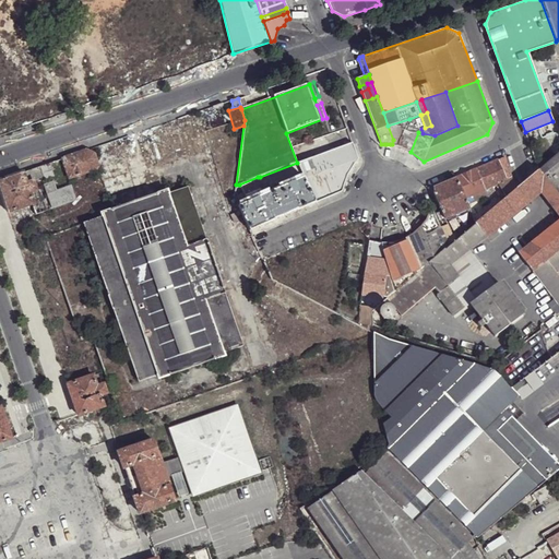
[(392,144),(397,145),(407,126),(409,119),(388,126),(393,140),(392,144)]
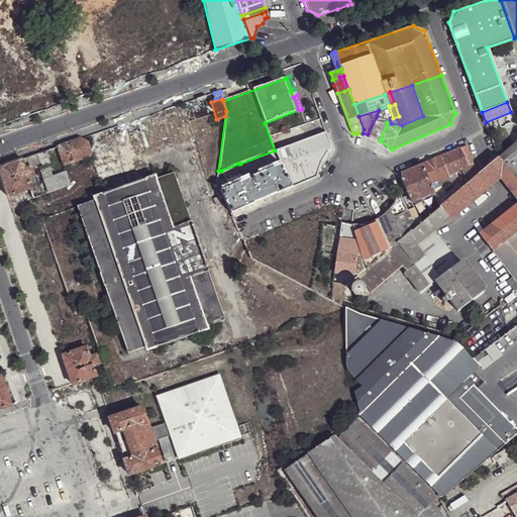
[(379,139),(380,140),(387,122),(387,121),(377,116),(368,134),(374,137),(379,139)]
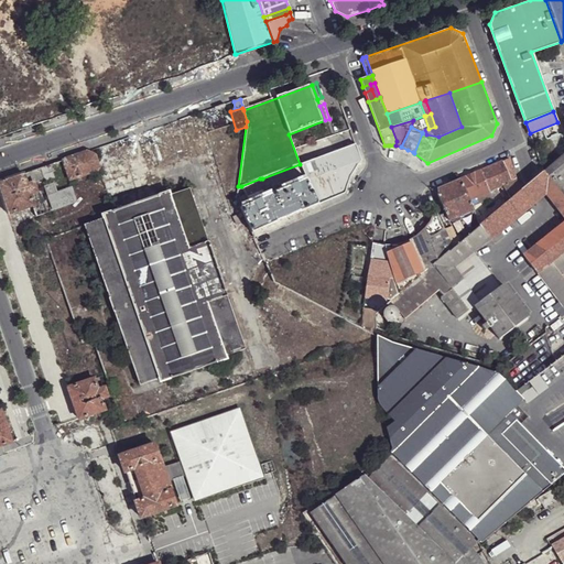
[(307,179),(318,203),(345,192),(351,177),(362,161),(354,143),(301,164),(307,179)]
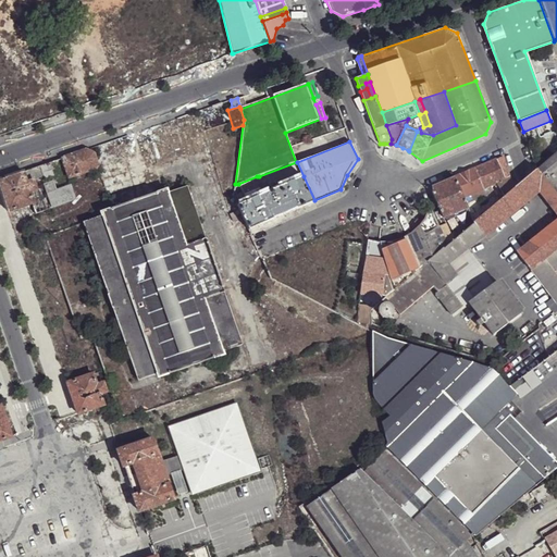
[(86,150),(63,159),(70,178),(99,169),(99,168),(95,155),(86,150)]
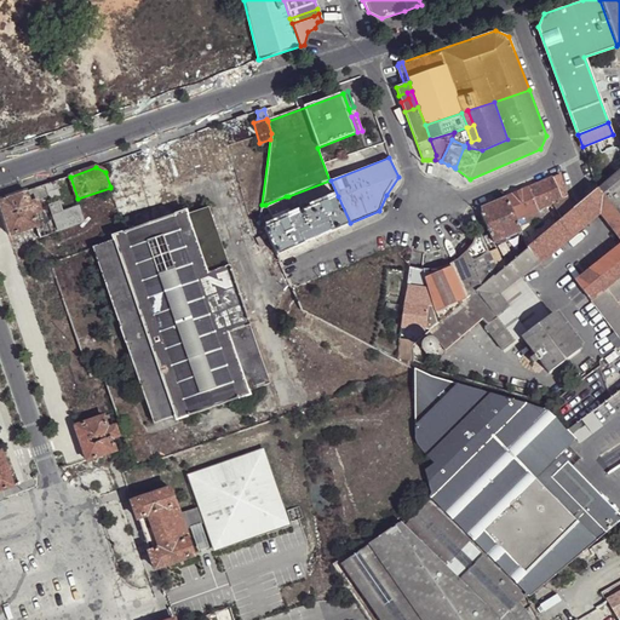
[(598,188),(597,189),(619,217),(619,216),(619,168),(598,188)]
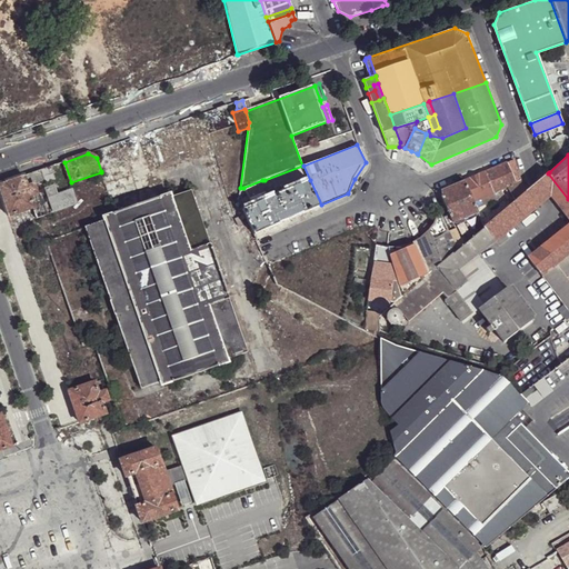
[(512,175),(519,172),(513,160),(507,162),(512,175)]
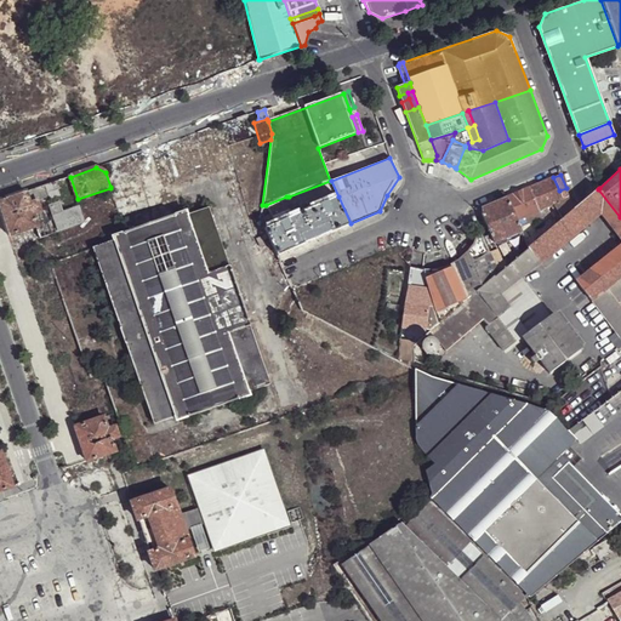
[(553,203),(563,199),(559,191),(553,177),(529,188),(539,210),(553,203)]
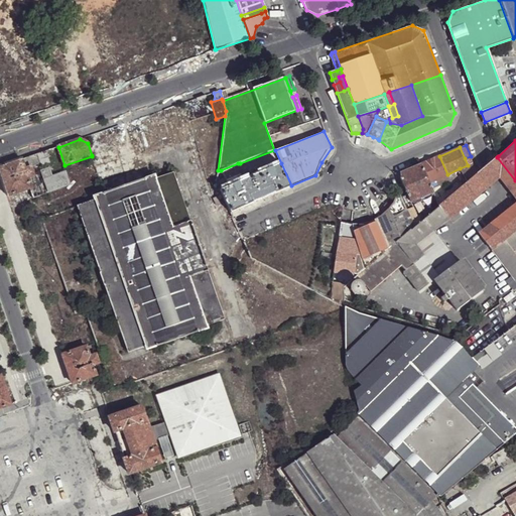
[(48,150),(0,166),(0,173),(8,197),(31,188),(34,198),(43,195),(34,167),(41,164),(42,166),(50,163),(48,158),(51,157),(48,150)]
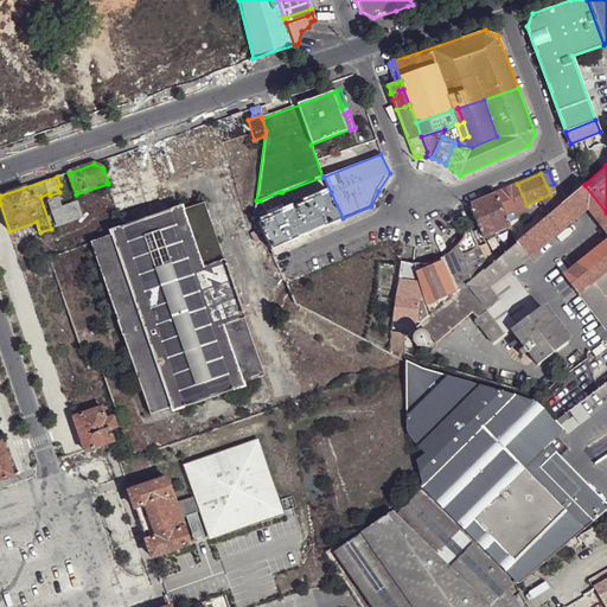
[(504,215),(526,205),(517,184),(496,193),(504,215)]
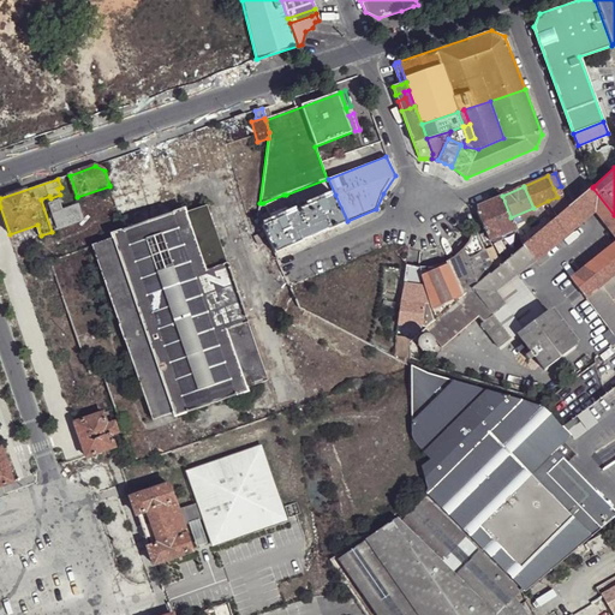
[(592,187),(568,207),(568,208),(556,218),(542,230),(524,245),(536,261),(597,210),(614,233),(614,242),(572,278),(572,280),(586,298),(602,286),(614,275),(614,215),(592,187)]
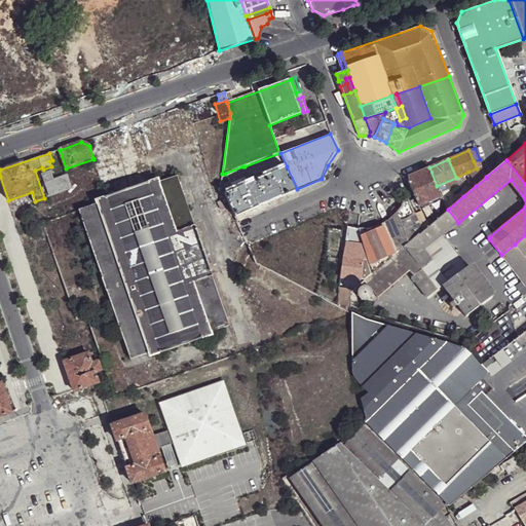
[(486,178),(486,177),(482,165),(477,168),(468,172),(474,183),(476,186),(486,178)]
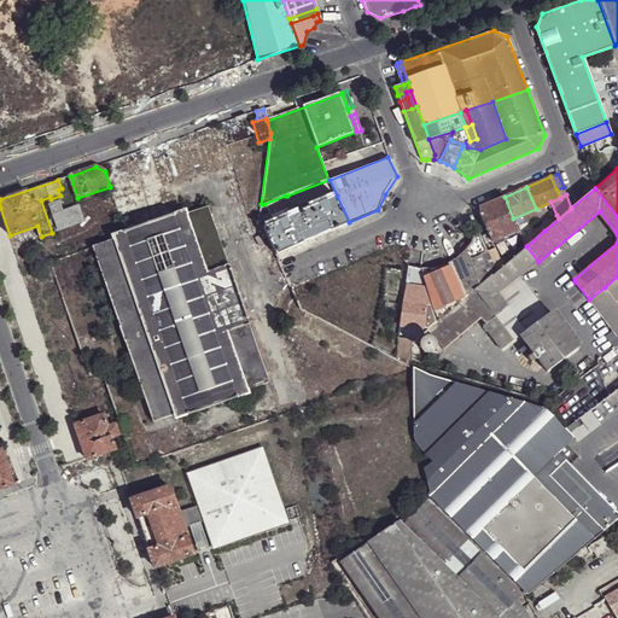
[(295,213),(287,196),(285,196),(264,204),(269,216),(289,209),(291,215),(295,213)]
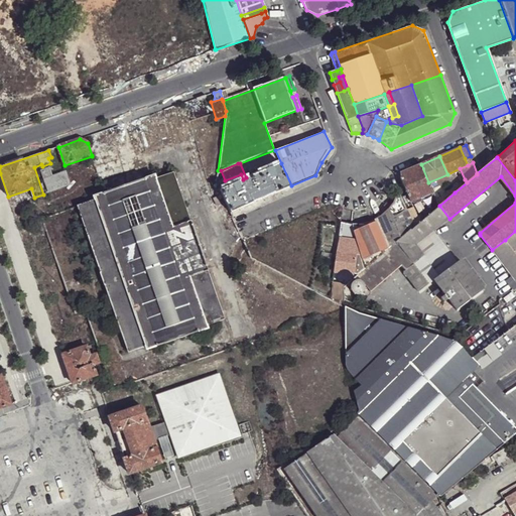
[(228,185),(221,188),(231,212),(232,212),(291,186),(291,185),(281,163),(272,166),(271,164),(264,167),(265,169),(246,177),(243,179),(241,174),(225,180),(228,185)]
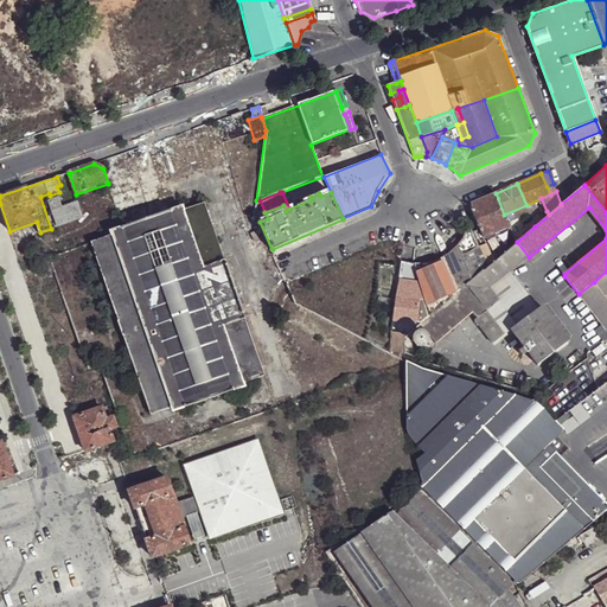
[(484,237),(510,225),(510,224),(508,219),(504,215),(496,193),(471,204),(471,211),(484,237)]
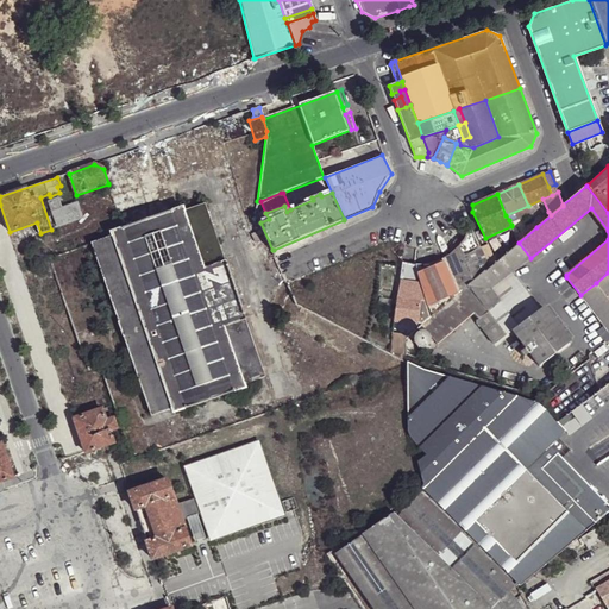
[(58,199),(49,202),(57,227),(82,218),(76,202),(62,207),(58,199)]
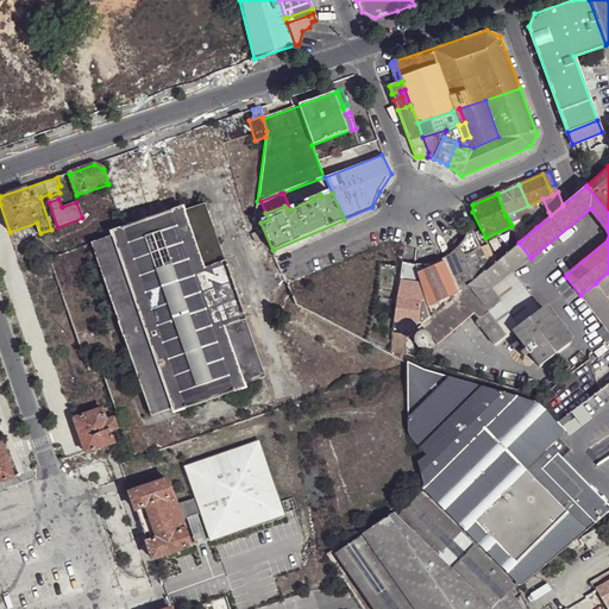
[(92,244),(119,322),(118,322),(123,338),(125,337),(152,416),(173,409),(174,413),(184,409),(186,410),(234,394),(234,391),(245,389),(244,384),(265,377),(245,320),(246,320),(244,315),(245,314),(228,267),(227,267),(225,261),(224,261),(205,205),(183,212),(182,209),(171,212),(170,212),(121,228),(121,230),(111,233),(112,237),(92,244)]
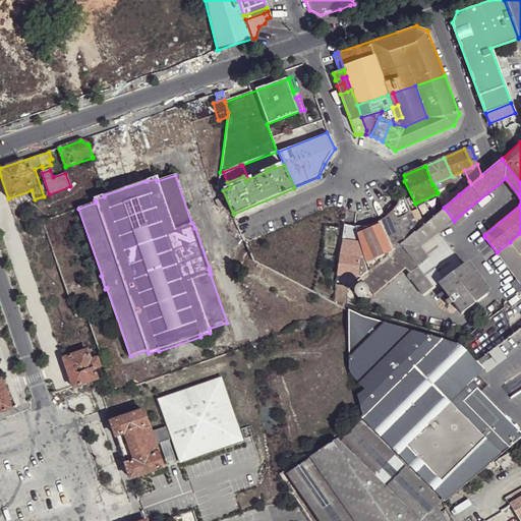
[(459,194),(471,184),(469,181),(457,188),(459,194)]
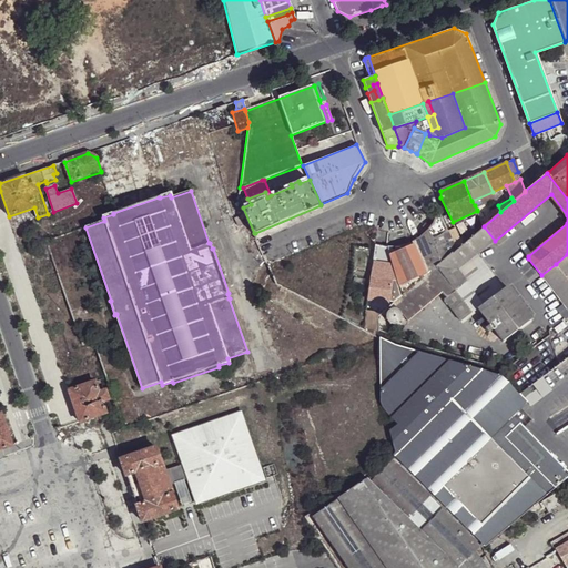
[(34,208),(9,216),(12,226),(38,217),(34,208)]
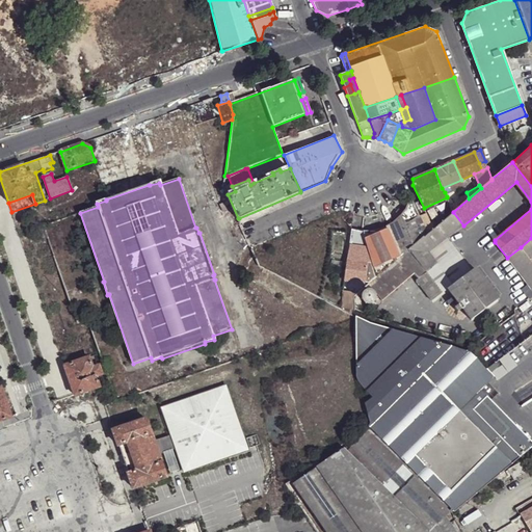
[(387,225),(400,256),(427,233),(425,228),(411,196),(409,203),(406,208),(403,213),(400,217),(395,221),(391,224),(387,225)]
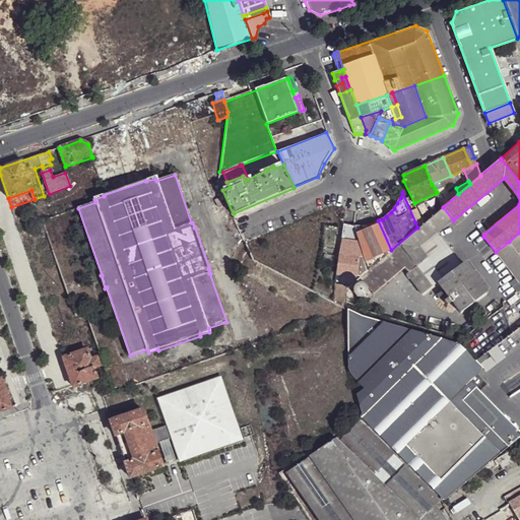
[(222,198),(215,201),(218,208),(222,206),(221,202),(224,200),(222,198)]
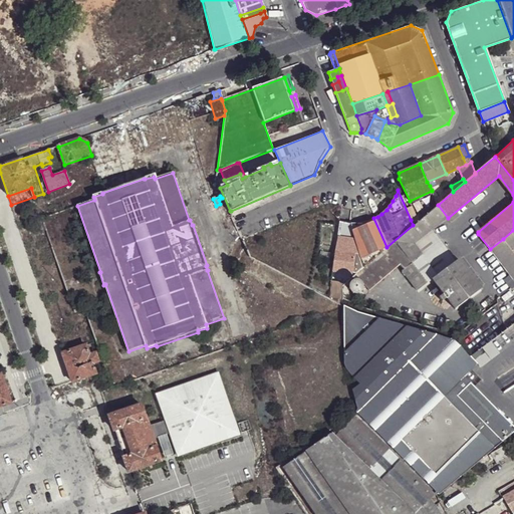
[(356,272),(354,274),(368,291),(394,271),(400,266),(404,270),(423,255),(415,244),(433,229),(448,218),(438,205),(420,220),(413,225),(387,247),(363,266),(356,272)]
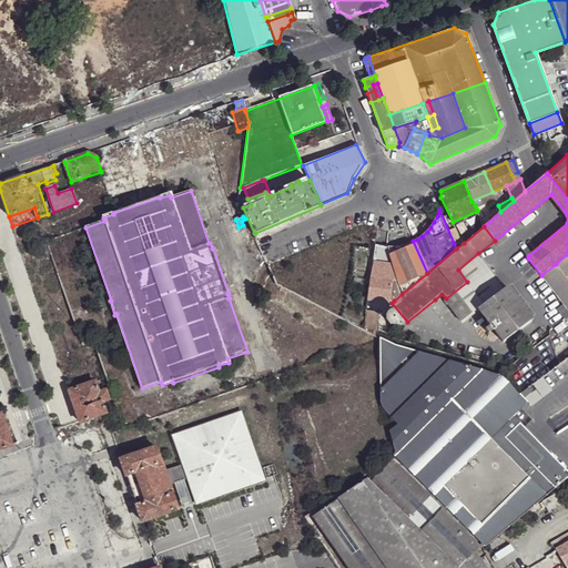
[(454,243),(456,249),(464,243),(460,239),(454,243)]
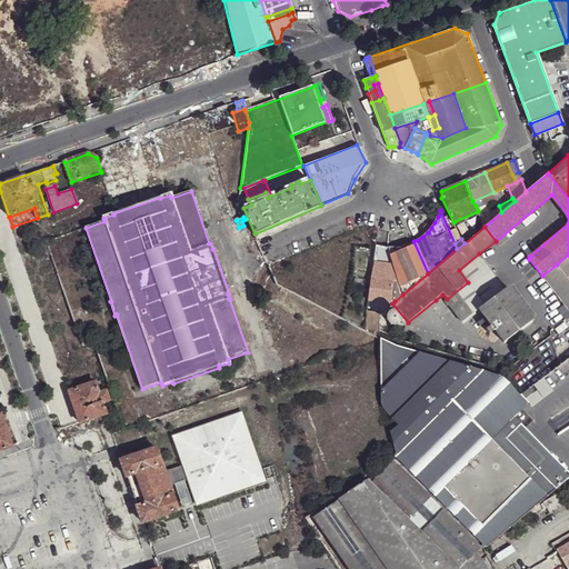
[(400,246),(388,246),(395,271),(398,281),(402,295),(428,273),(413,241),(410,242),(400,246)]
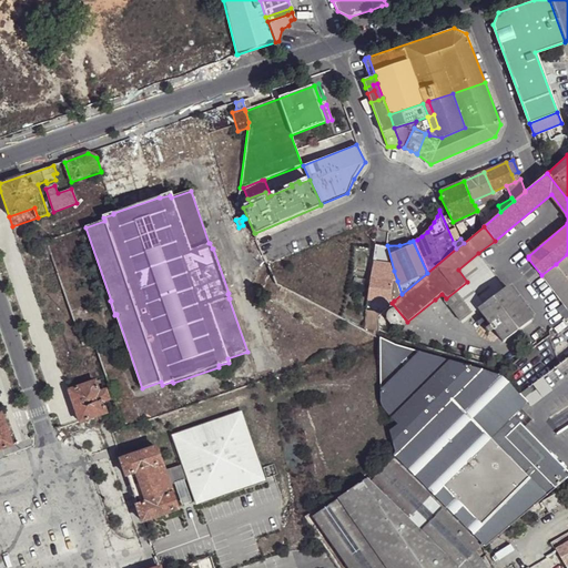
[(387,245),(376,243),(372,276),(386,279),(387,270),(394,271),(387,245)]
